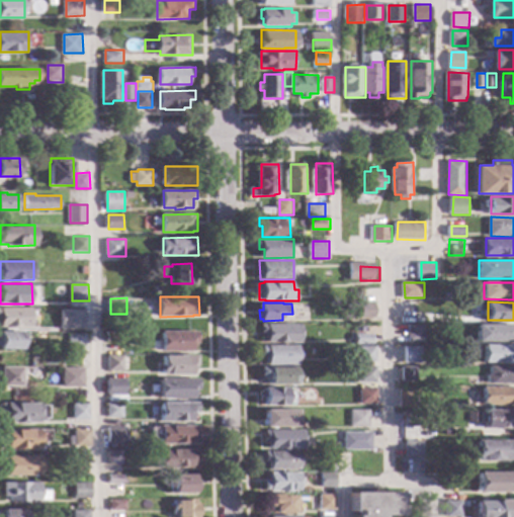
[(377,318),(363,318),(363,317),(359,317),(359,303),(377,303),(377,318)]
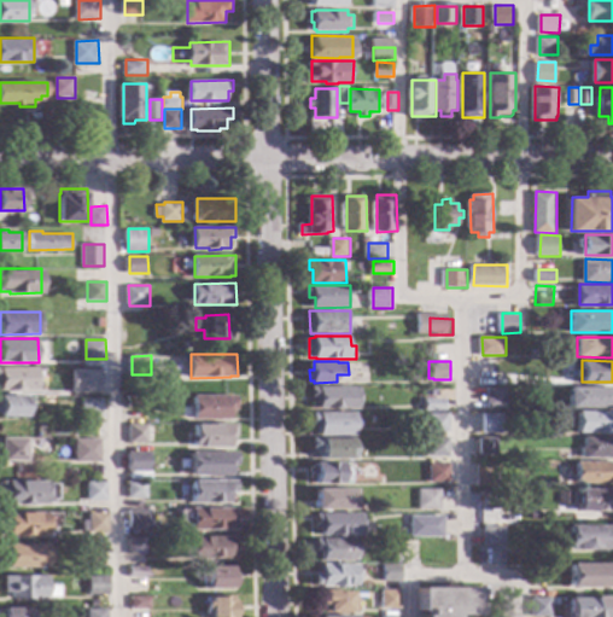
[(39,389),(0,389),(0,366),(38,366),(39,389)]
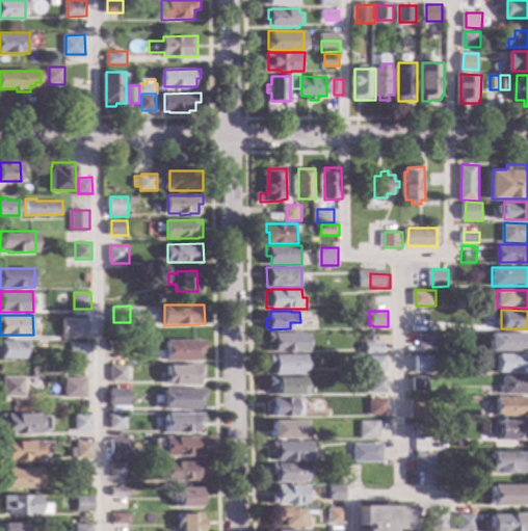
[(88,338),(88,318),(63,318),(63,338),(88,338)]
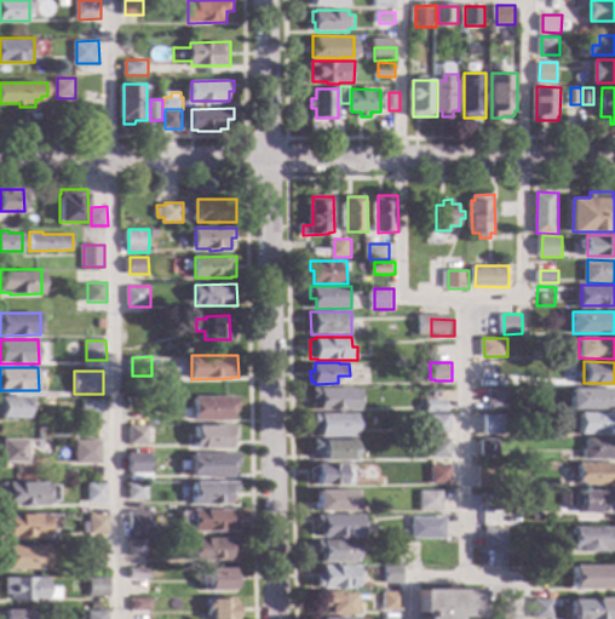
[(362,388),(362,410),(321,411),(321,400),(315,400),(315,388),(362,388)]
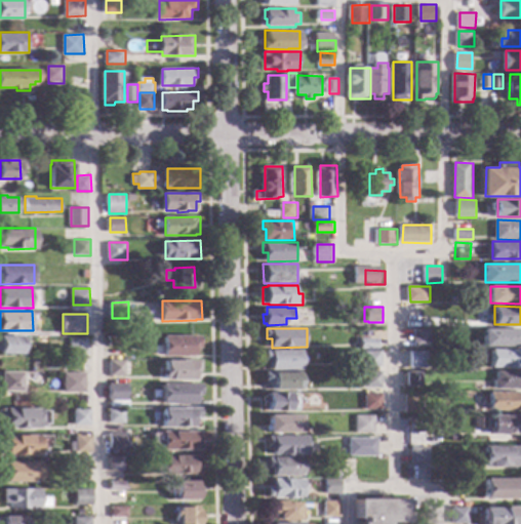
[(433,346),(415,346),(415,328),(432,328),(433,346)]
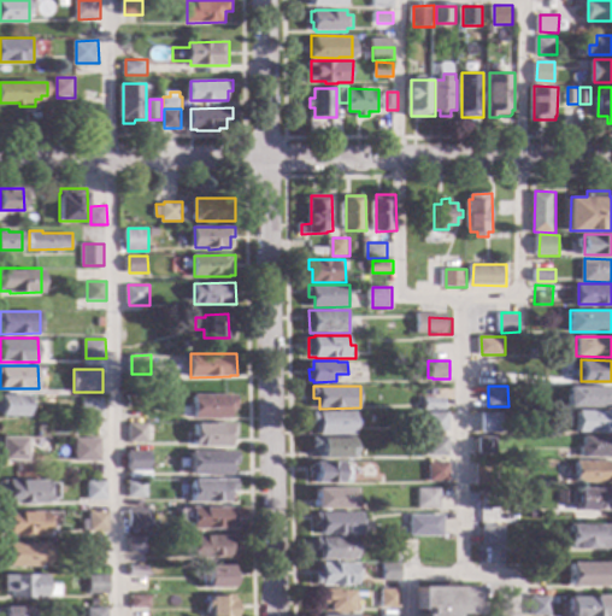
[(611,406),(568,406),(569,386),(611,387),(611,406)]
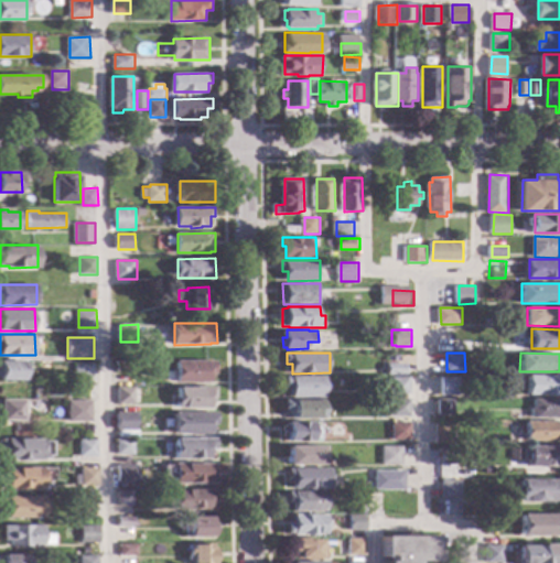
[(24,379),(2,380),(2,375),(0,375),(0,360),(24,360),(24,379)]
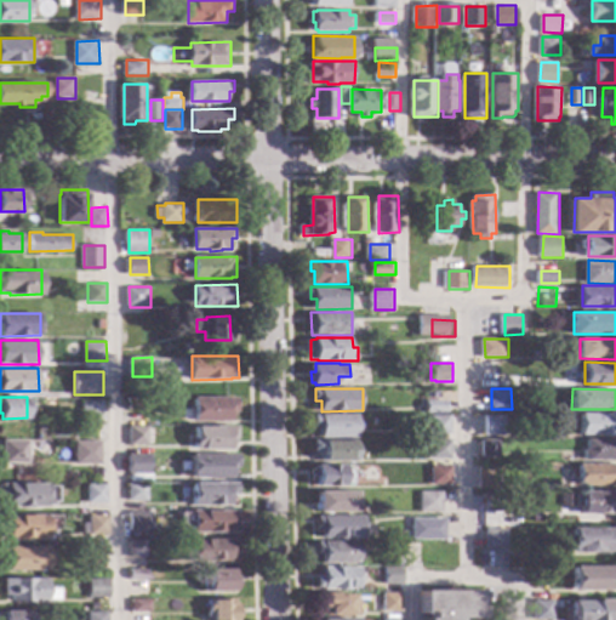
[(148,410),(130,410),(130,397),(148,397),(148,410)]
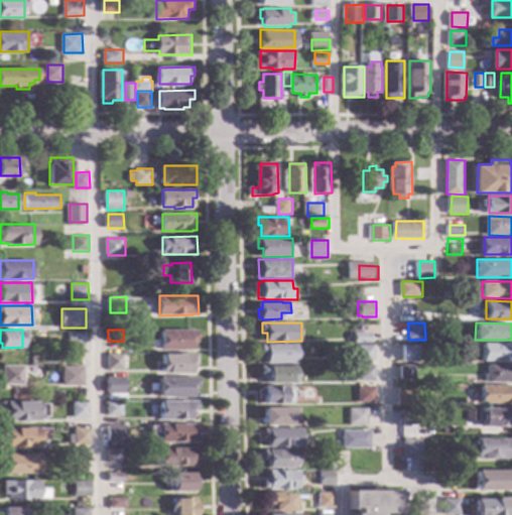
[(199,342),(193,342),(193,350),(162,350),(162,331),(199,330),(199,342)]
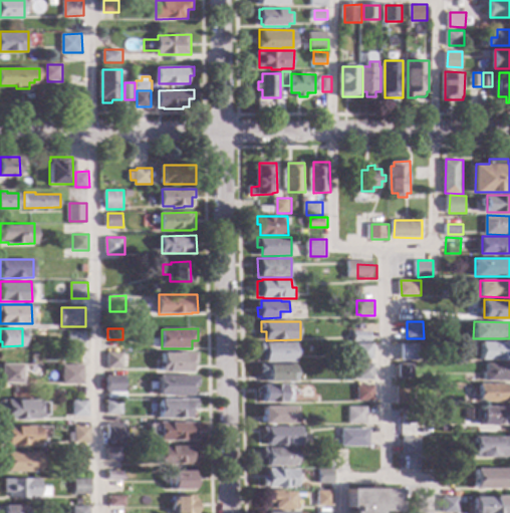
[(86,350),(69,350),(69,330),(86,330),(86,350)]
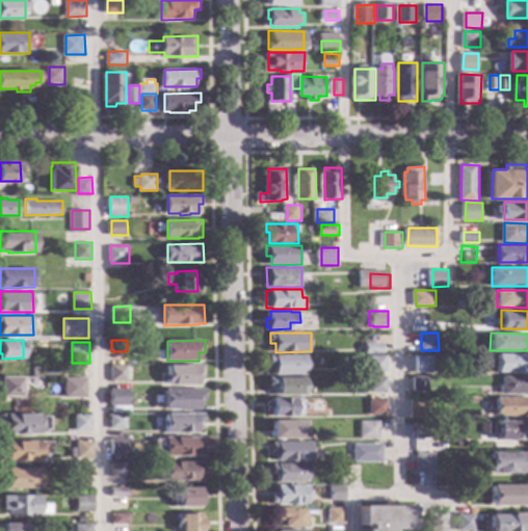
[(385,353),(367,352),(367,343),(385,343),(385,353)]
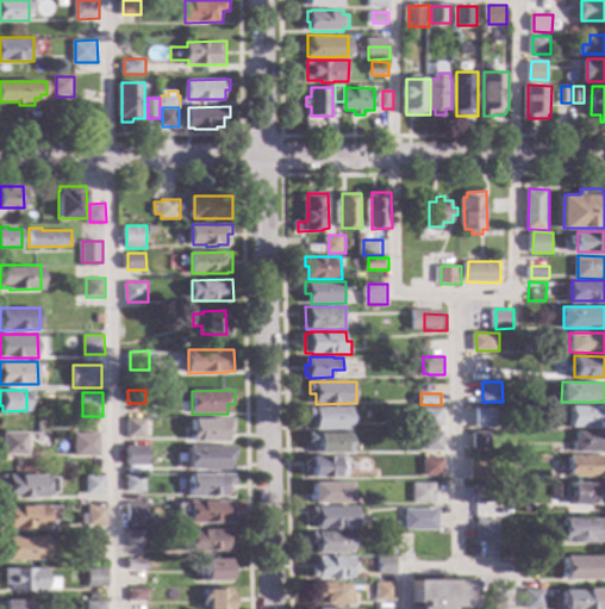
[(353,429),(317,430),(317,421),(311,421),(311,406),(353,405),(353,429)]
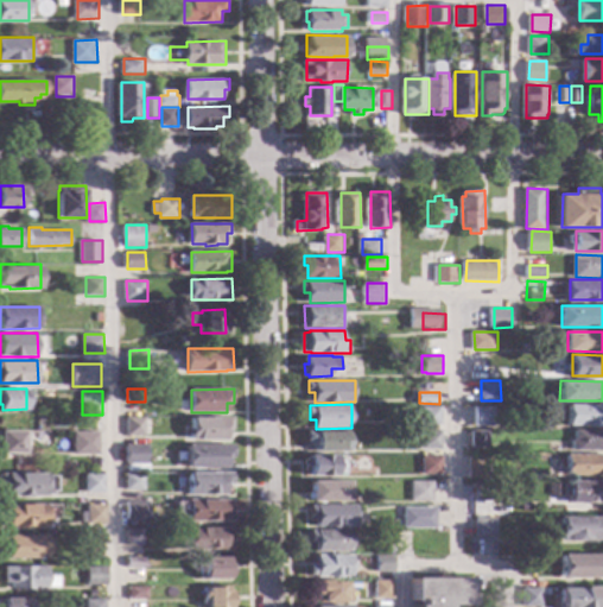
[(602,425),(569,425),(569,405),(602,405),(602,425)]
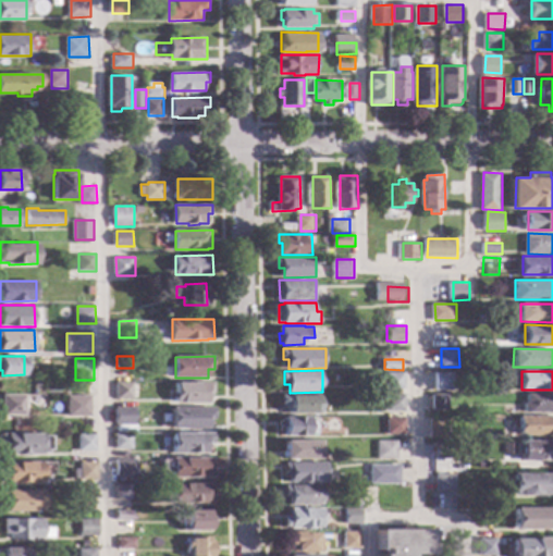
[(406,388),(388,388),(388,372),(406,372),(406,388)]
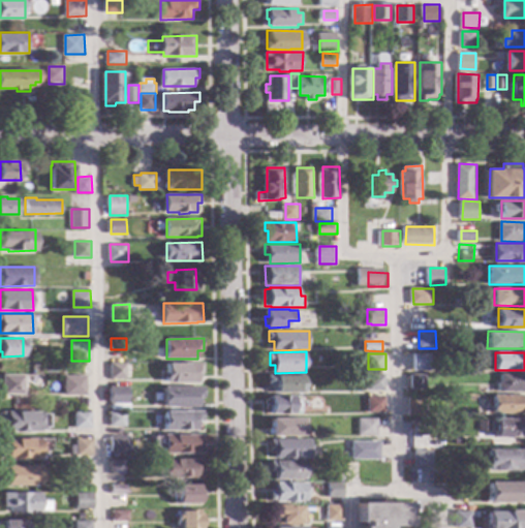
[(431,370),(414,370),(414,354),(431,353),(431,370)]
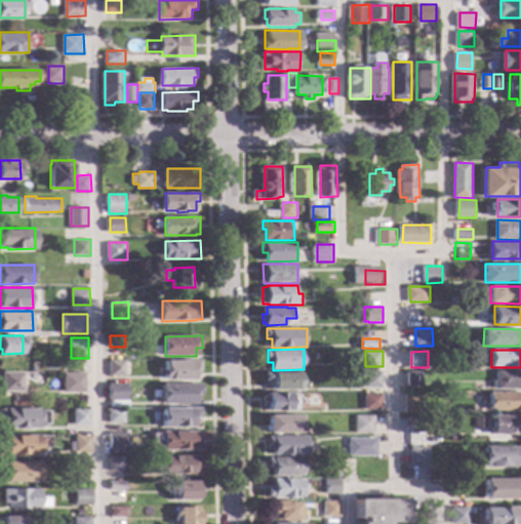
[(127,376),(111,376),(111,360),(127,359),(127,376)]
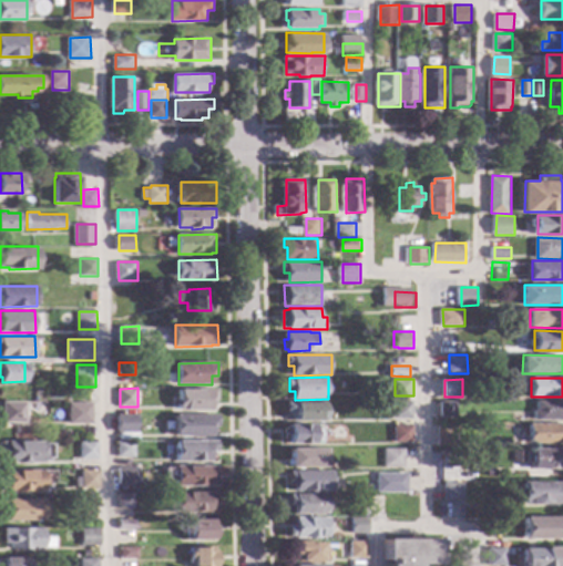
[(219,400),(215,400),(215,410),(178,410),(178,389),(219,389),(219,400)]
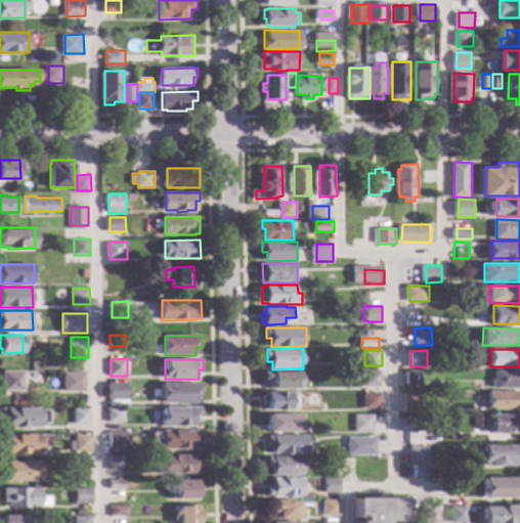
[(423,385),(407,386),(407,369),(423,369),(423,385)]
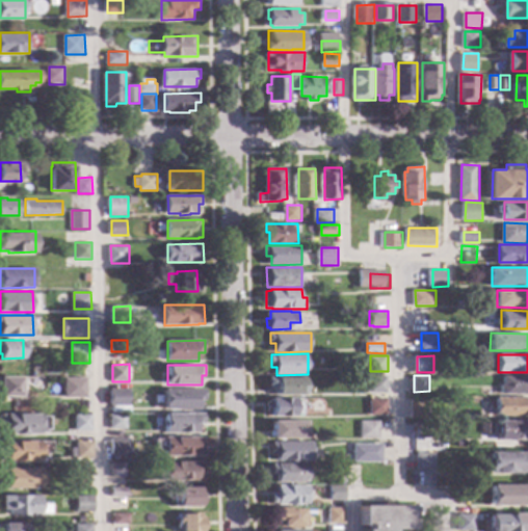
[(527,394),(501,394),(501,385),(504,385),(504,375),(527,375),(527,394)]
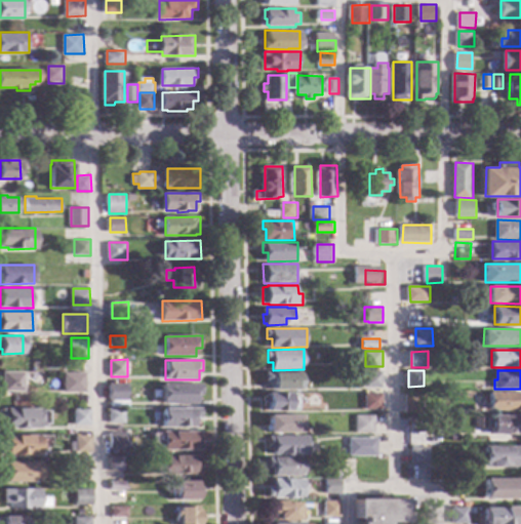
[(23,391),(1,391),(1,390),(0,390),(0,373),(1,373),(1,372),(22,371),(23,391)]
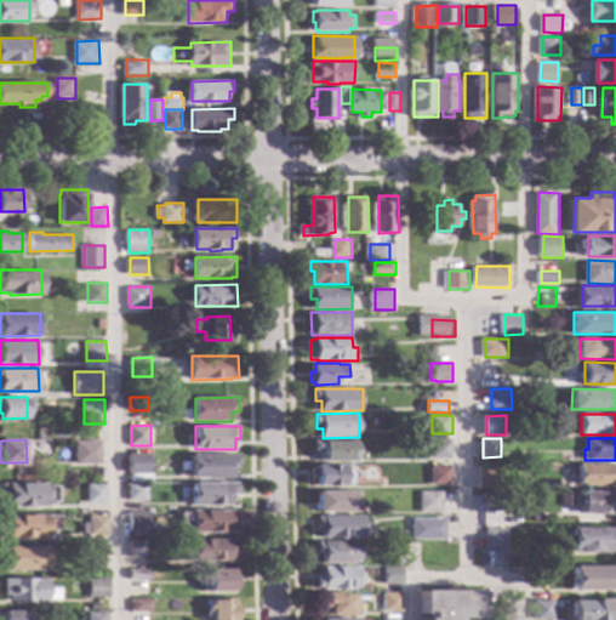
[(359,461),(323,461),(323,459),(321,459),(321,451),(317,451),(317,439),(359,439),(359,461)]
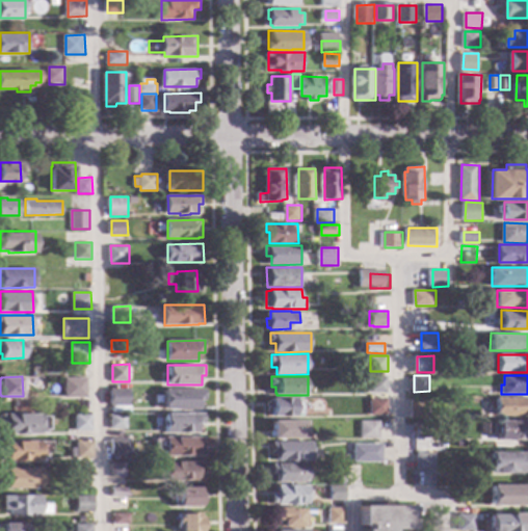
[(388,393),(370,393),(370,376),(388,376),(388,393)]
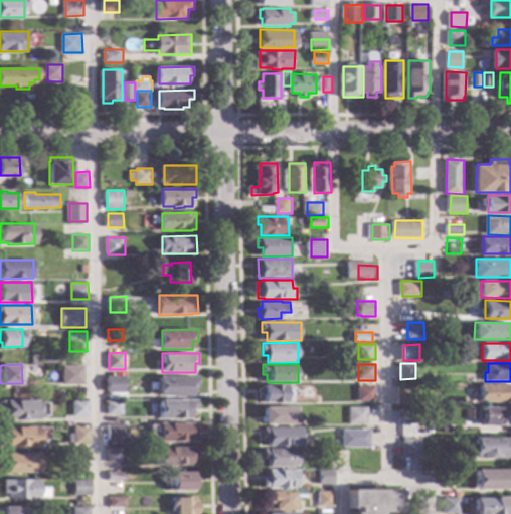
[(86,385),(64,385),(64,365),(86,365),(86,385)]
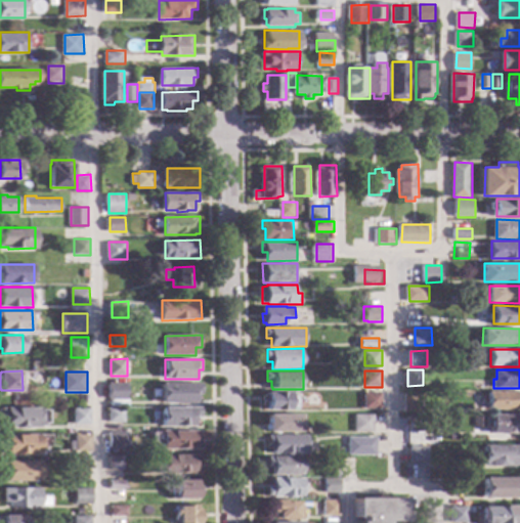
[(127,399),(109,399),(109,383),(127,383),(127,399)]
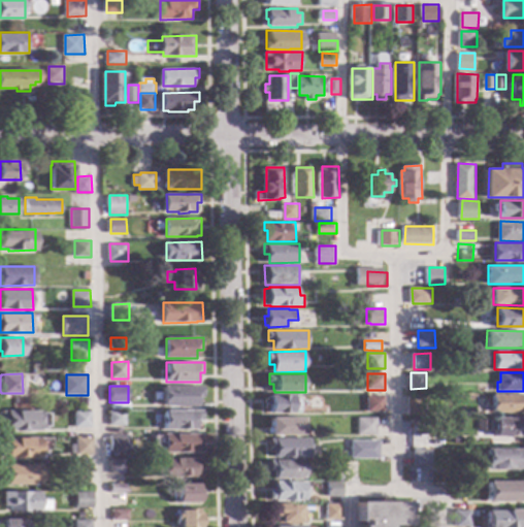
[(205,396),(198,397),(198,405),(164,405),(163,386),(204,386),(205,396)]
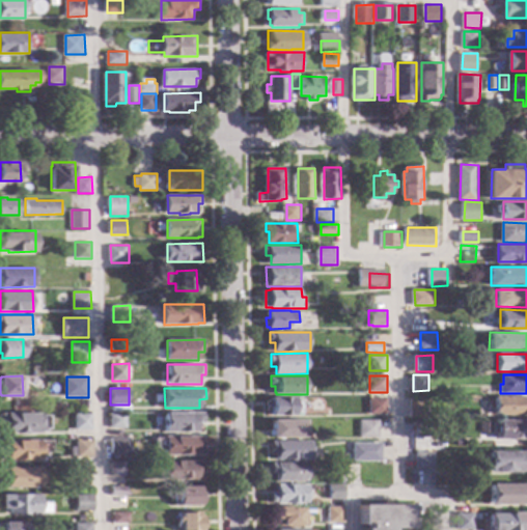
[(526,414),(495,414),(496,396),(526,396),(526,414)]
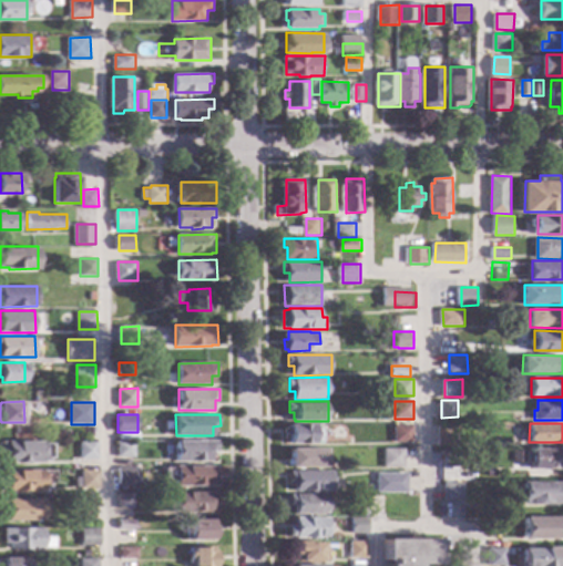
[(315,428),(325,428),(325,440),(316,440),(316,443),(292,443),(290,435),(286,435),(286,426),(290,426),(290,424),(315,424),(315,428)]
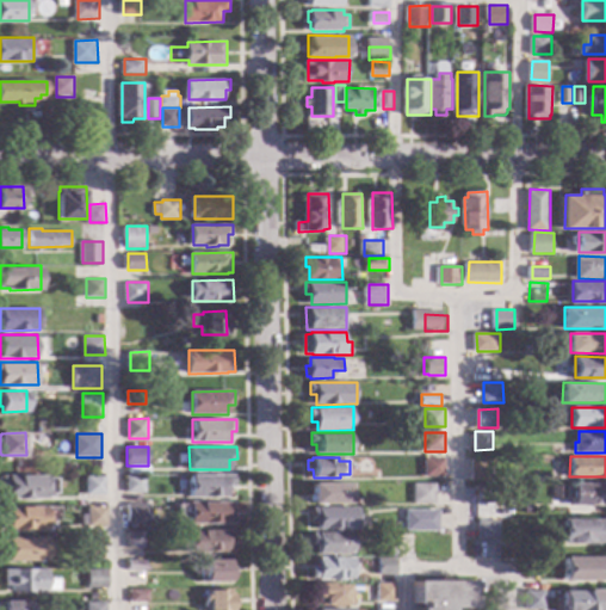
[(445,476),(425,476),(425,457),(445,457),(445,476)]
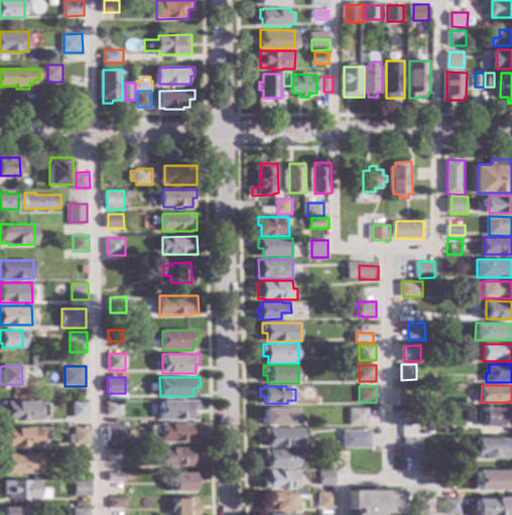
[(418,403),(399,404),(399,387),(418,386),(418,403)]
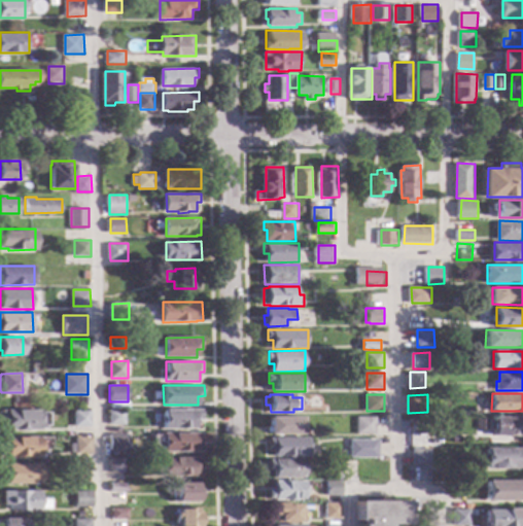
[(204,419),(198,419),(198,428),(164,428),(164,410),(203,409),(204,419)]
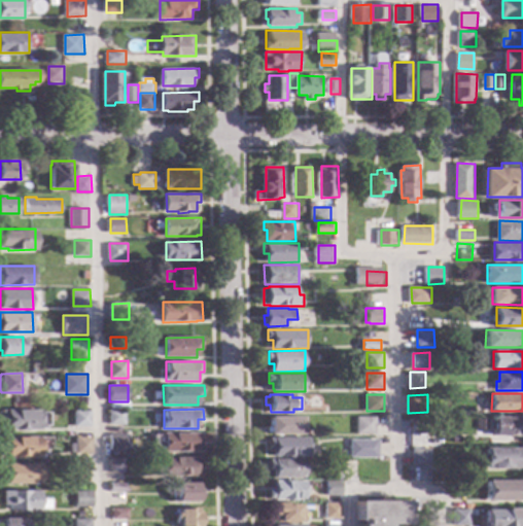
[(93,426),(76,426),(76,411),(92,410),(93,426)]
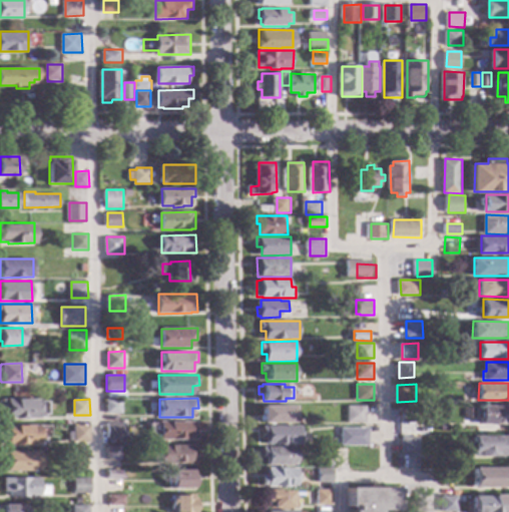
[(123,413),(108,413),(107,399),(123,399),(123,413)]
